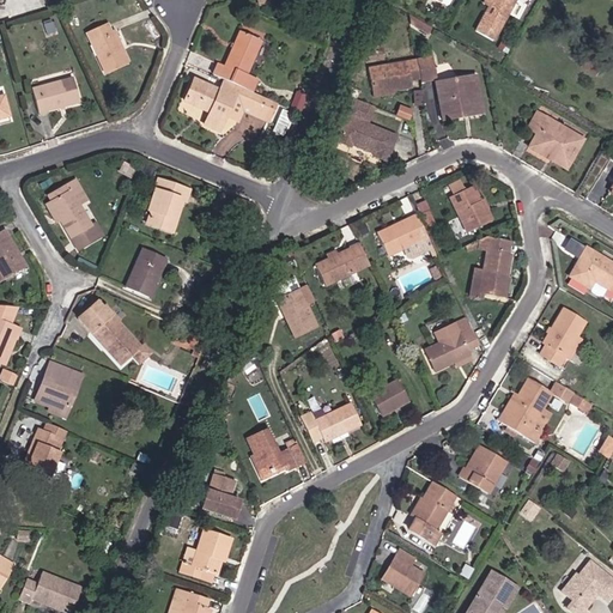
[(492,41),(515,0),(485,0),(483,5),(489,7),(475,31),(492,41)]
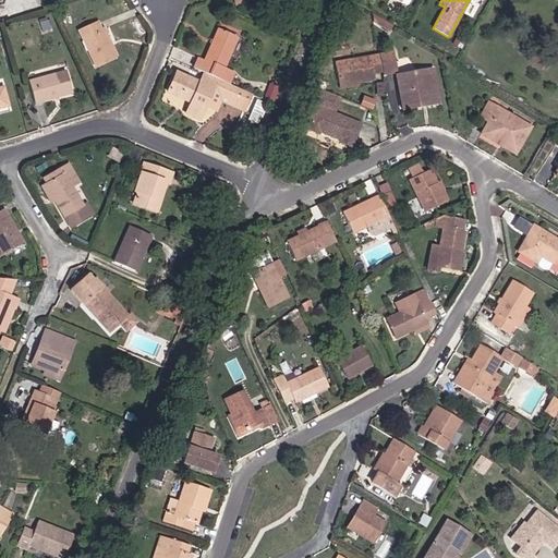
[(367,21),(371,15),(354,5),(351,12),(367,21)]
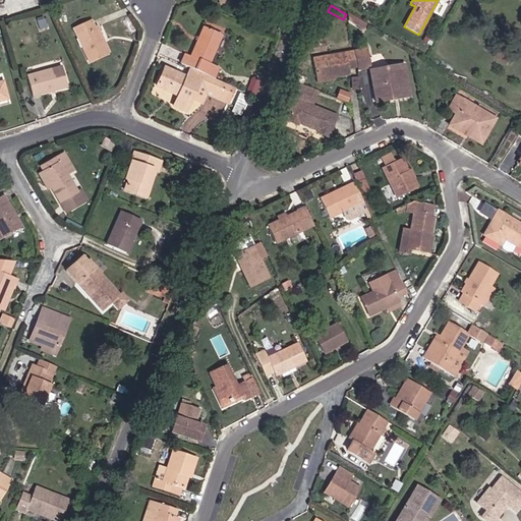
[(363,30),(366,23),(347,12),(348,21),(363,30)]
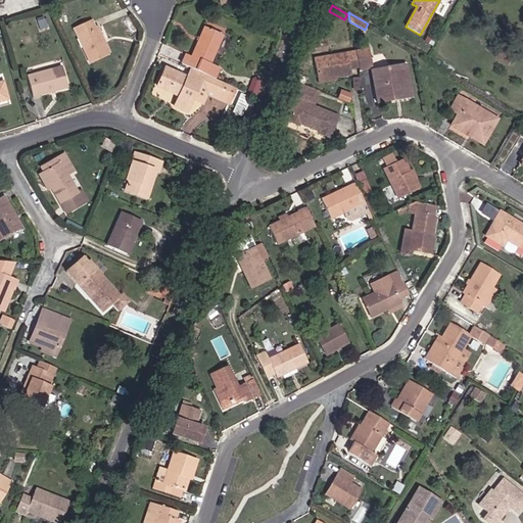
[(46,29),(42,17),(38,18),(41,30),(46,29)]
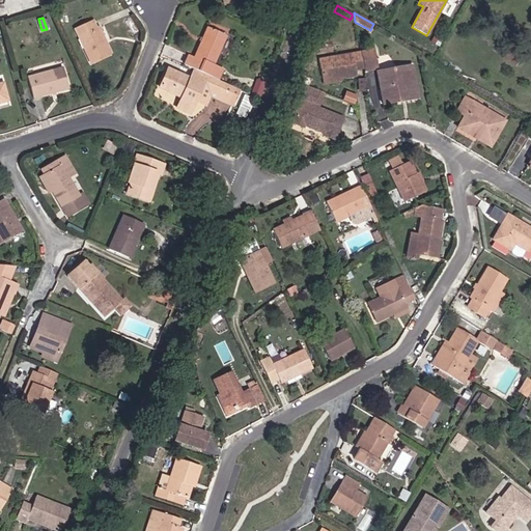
[(95,28),(92,21),(75,29),(90,63),(108,56),(108,54),(95,28)]
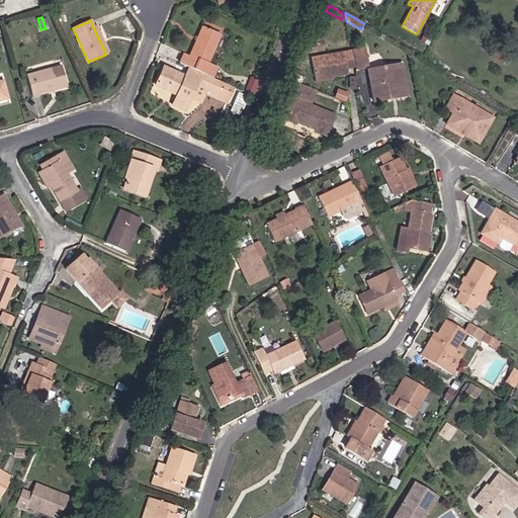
[(108,52),(96,26),(93,27),(105,53),(108,52)]
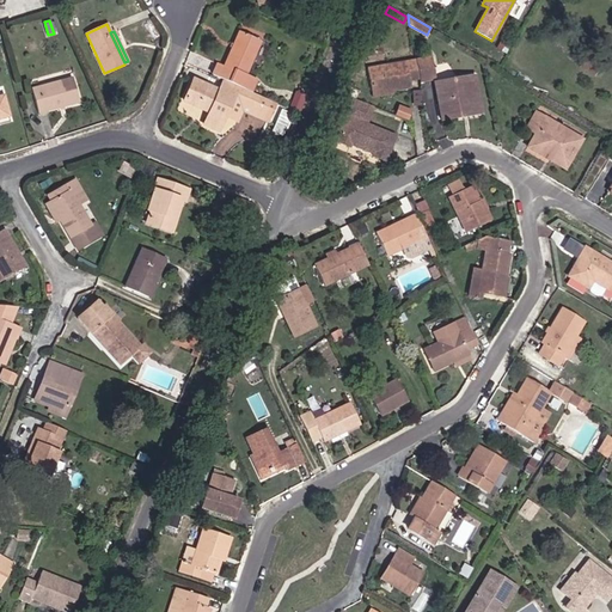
[(245,77),(261,41),(239,31),(224,67),(216,63),(212,75),(222,80),(250,92),(256,80),(245,77)]
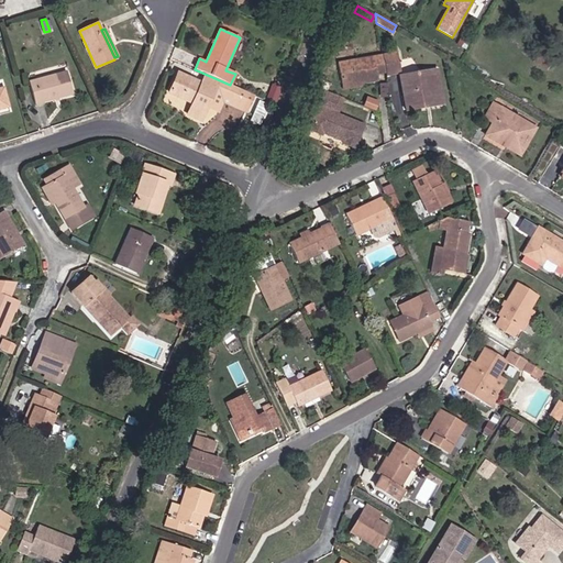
[(465,48),(470,41),(462,36),(456,44),(457,45),(465,48)]
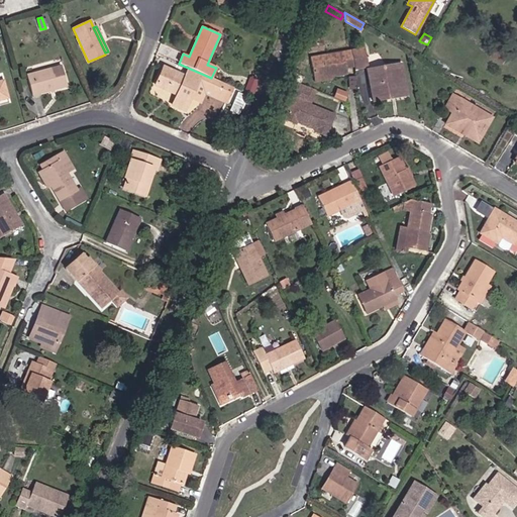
[(368,67),(365,48),(350,52),(353,66),(354,69),(368,67)]
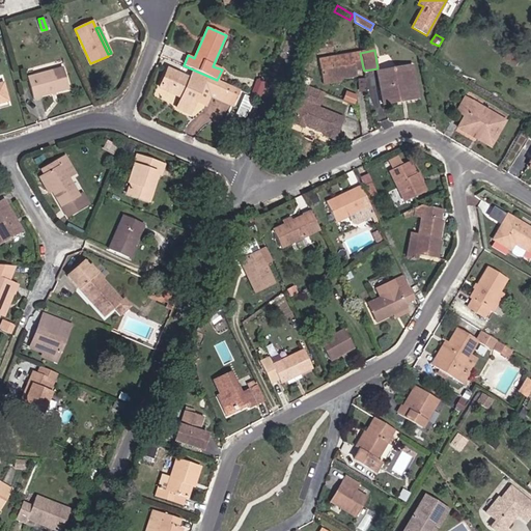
[(516,65),(521,57),(507,50),(503,58),(516,65)]
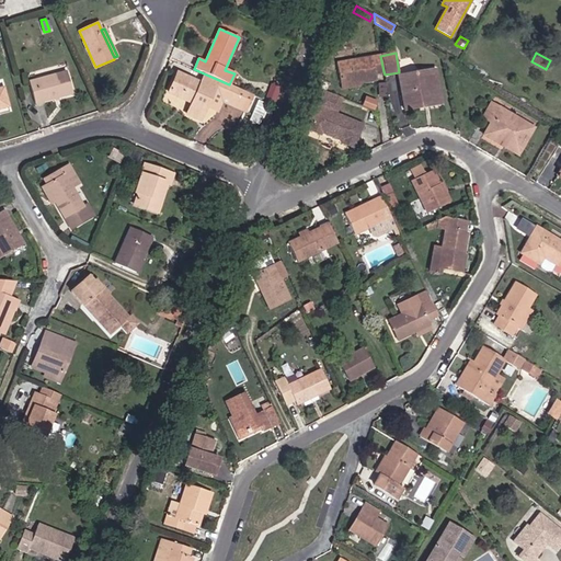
[(380,56),(335,64),(340,84),(358,81),(359,83),(376,80),(375,73),(384,71),(380,56)]
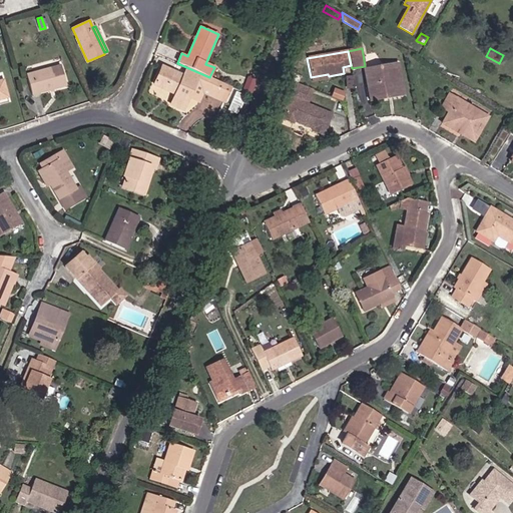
[(403,95),(398,64),(364,70),(365,78),(372,77),(376,96),(387,94),(387,98),(403,95)]
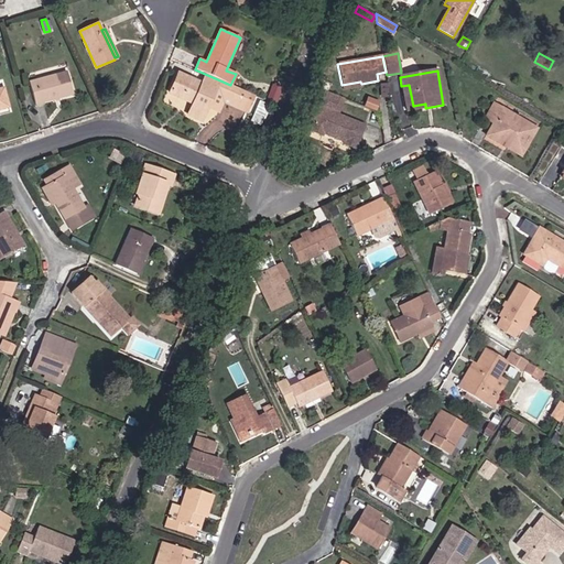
[(73,94),(67,72),(29,83),(34,104),(73,94)]
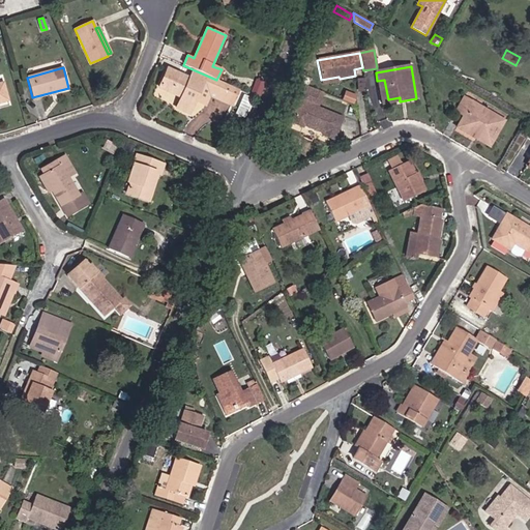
[(209,95),(211,92),(219,96),(225,84),(216,80),(193,69),(188,79),(187,83),(176,78),(178,75),(167,69),(158,87),(181,97),(176,109),(188,114),(195,101),(205,106),(209,95)]
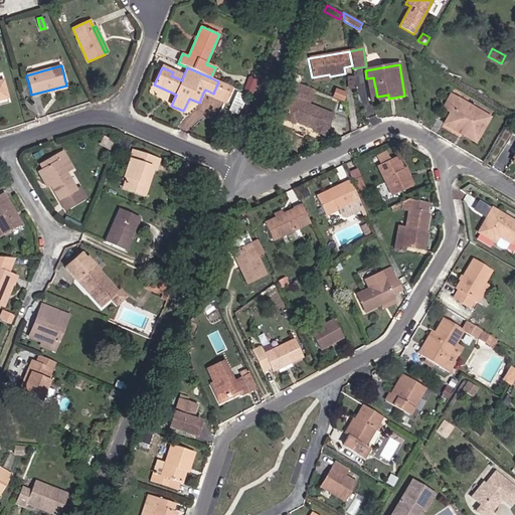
[(183,76),(173,72),(171,75),(182,80),(183,76)]
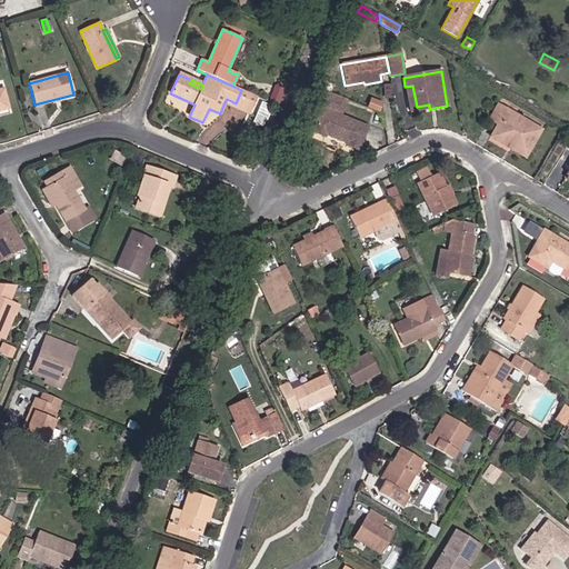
[(417,107),(412,86),(405,87),(409,111),(429,109),(429,105),(417,107)]
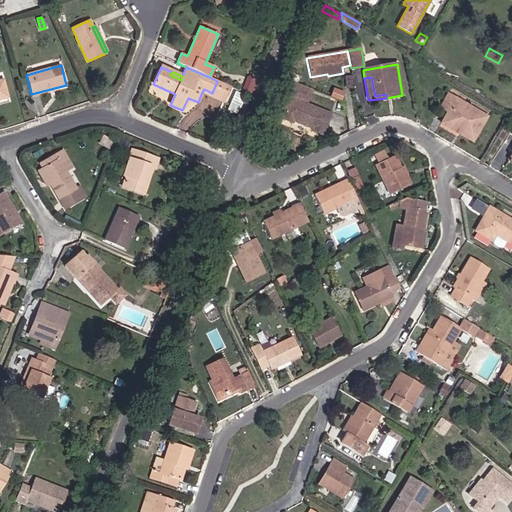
[(248,94),(253,80),(248,78),(242,92),(248,94)]
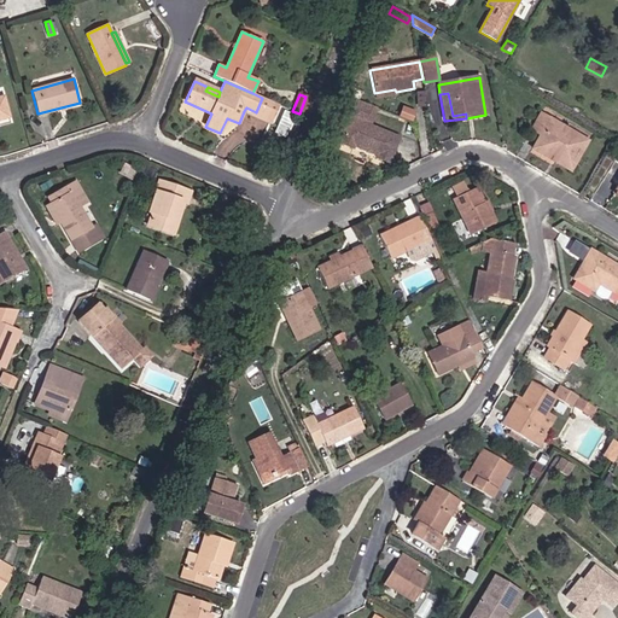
[(266,121),(274,103),(262,98),(256,112),(246,108),(244,111),(266,121)]
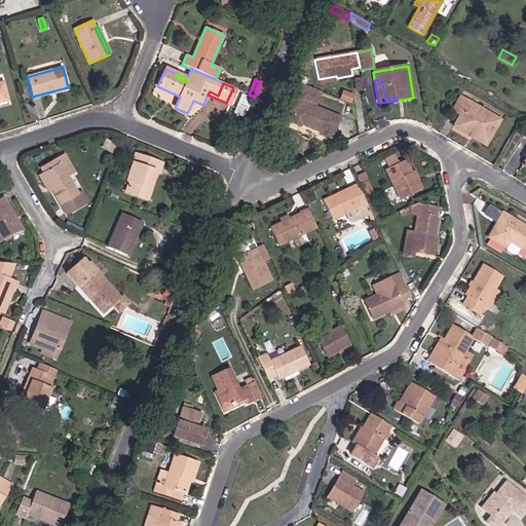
[(330,139),(339,117),(315,108),(309,106),(315,90),(302,85),(288,122),(299,126),(300,124),(320,132),(320,135),(330,139)]
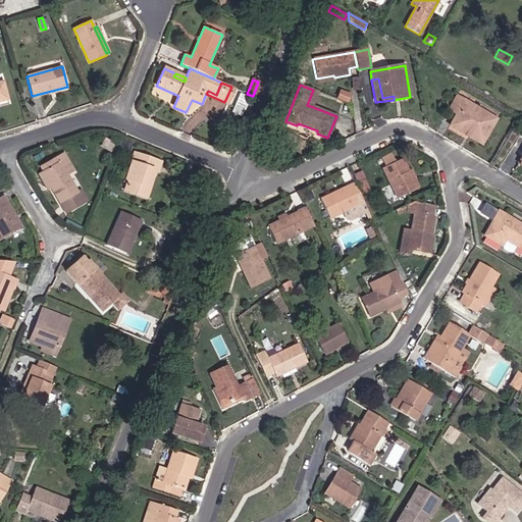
[(313,107),(319,92),(313,90),(307,105),(313,107)]
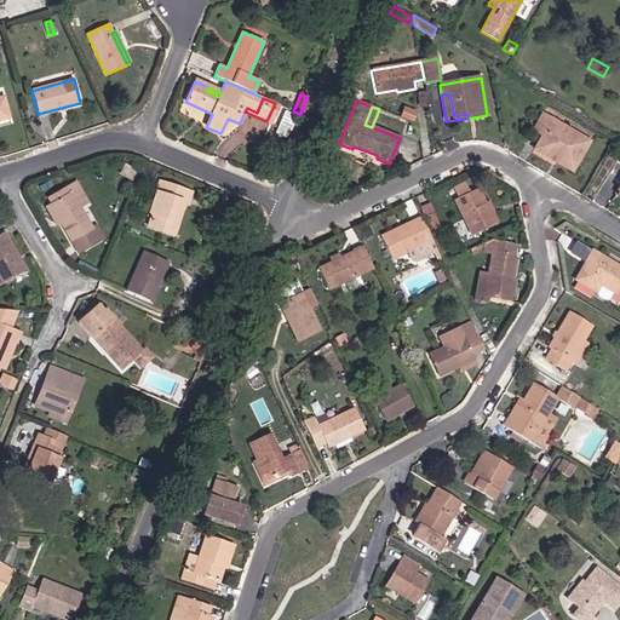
[(412,122),(415,114),(403,109),(401,118),(412,122)]
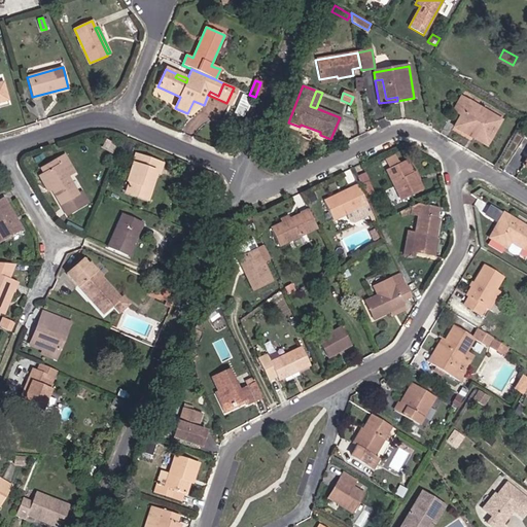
[(245,114),(251,99),(246,97),(242,105),(238,104),(235,111),(245,114)]
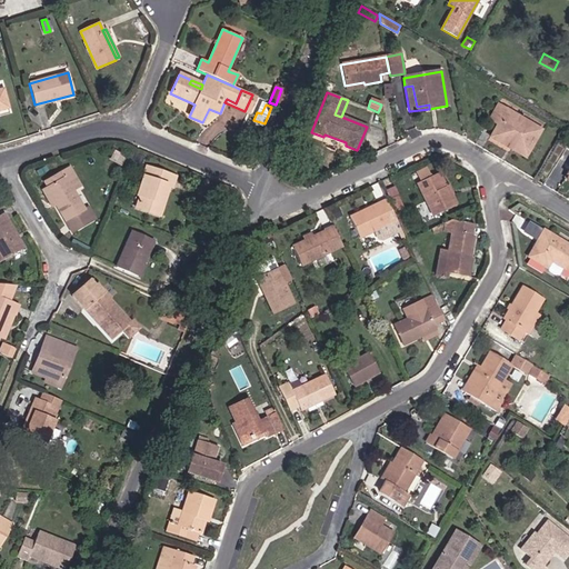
[(529,151),(541,129),(498,105),(489,119),(497,125),(490,137),(508,148),(511,141),(529,151)]
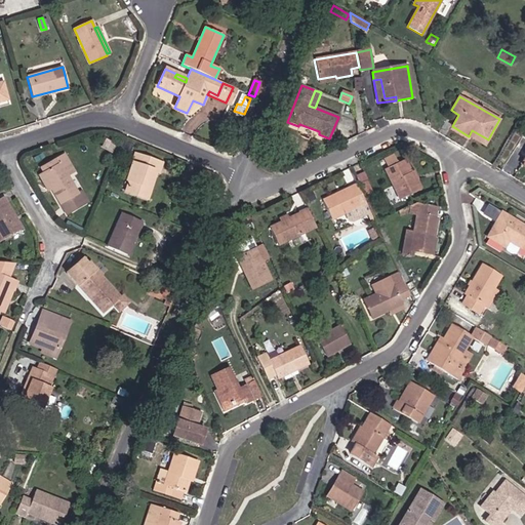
[(488,139),(472,130),(469,136),(484,146),(488,139)]
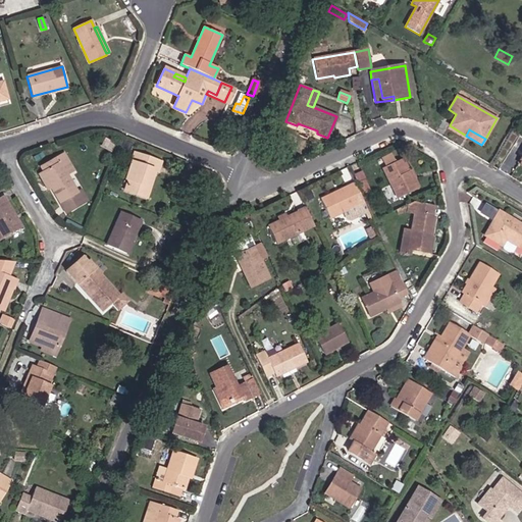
[(271,132),(268,141),(275,144),(279,135),(271,132)]
